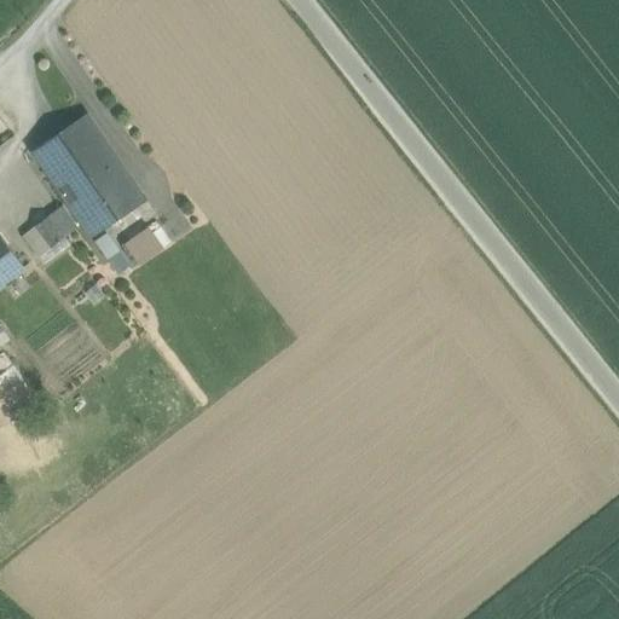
[(142,198),(87,119),(39,151),(94,231),(142,198)]
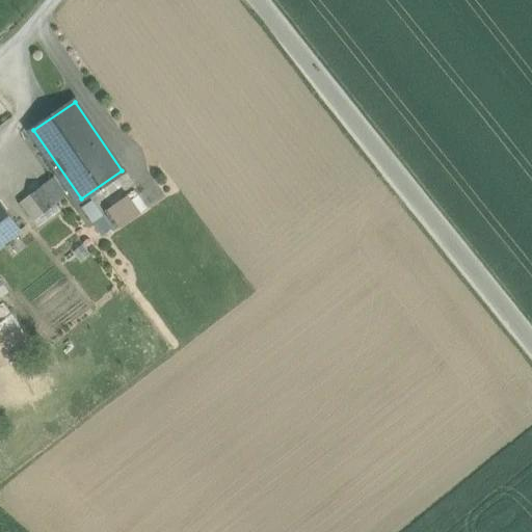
[(53,179),(21,202),(35,220),(67,197),(53,179)]
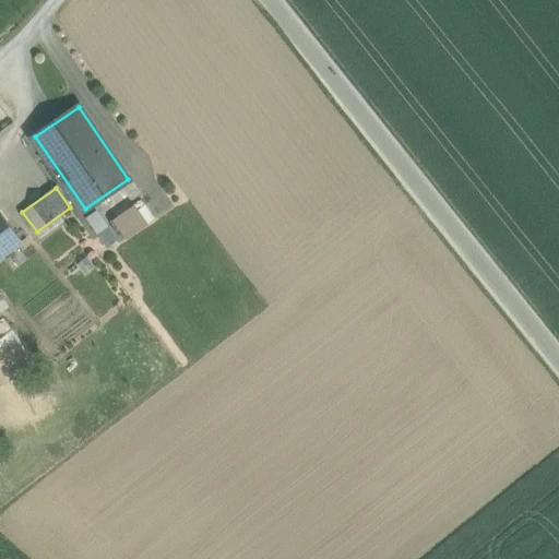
[(134,206),(115,221),(128,239),(149,225),(134,206)]
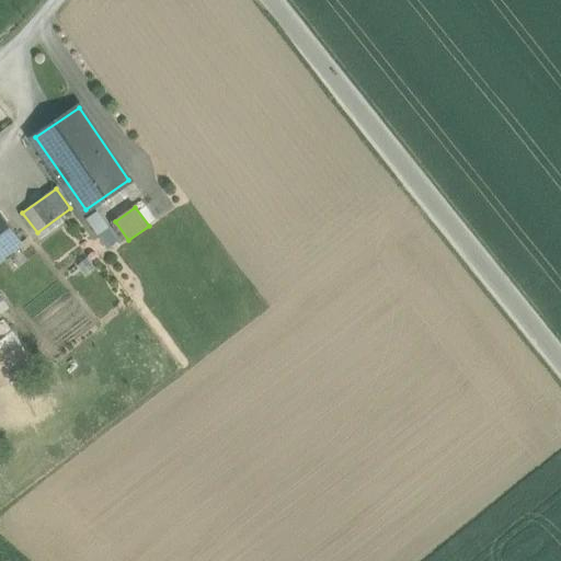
[(107,228),(109,227),(98,212),(88,219),(99,235),(107,228)]
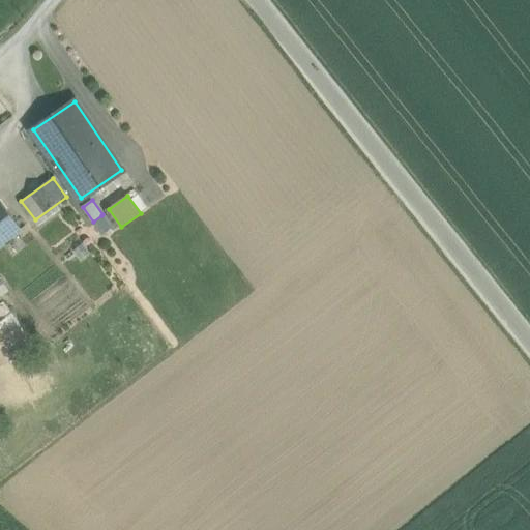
[(0,246),(21,231),(0,204),(0,246)]
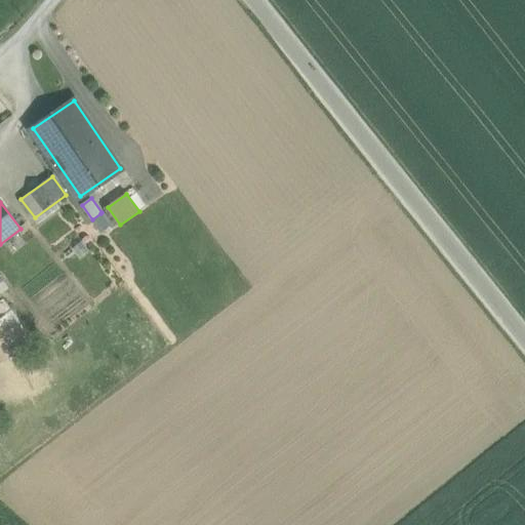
[(102,232),(110,226),(101,213),(92,219),(102,232)]
